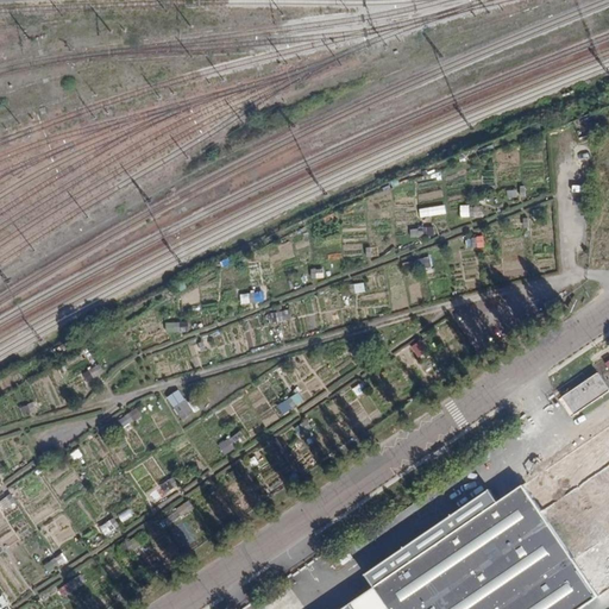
[(420,218),(446,214),(445,206),(419,209),(420,218)]
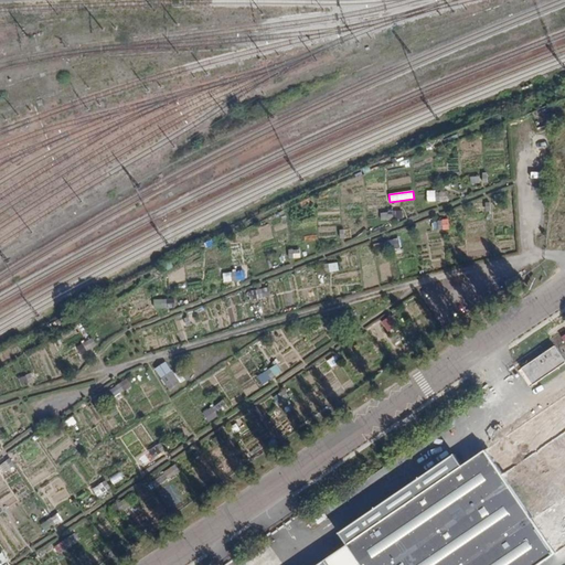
[(478,212),(490,211),(489,203),(478,204),(478,212)]
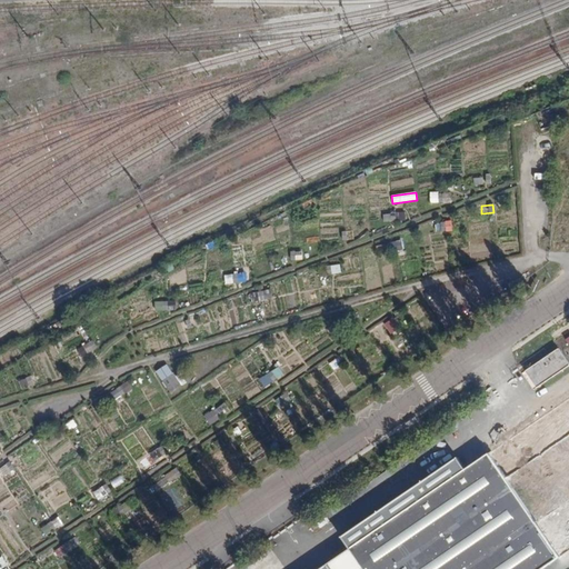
[(438,231),(452,230),(451,222),(438,223),(438,231)]
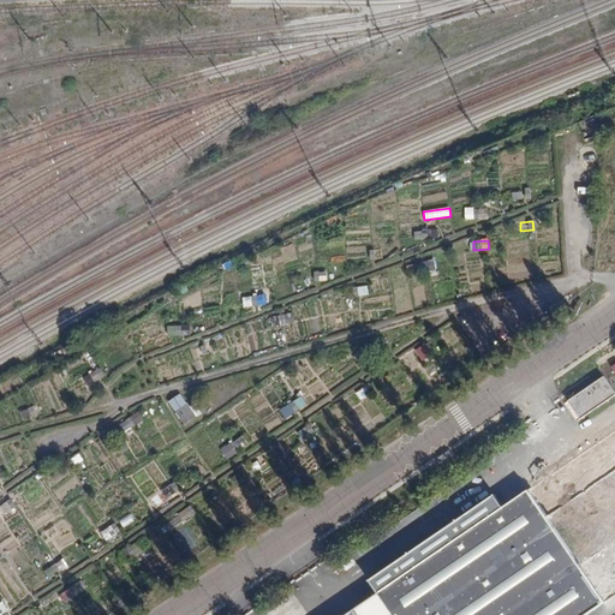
[(344,288),(345,298),(368,296),(368,286),(344,288)]
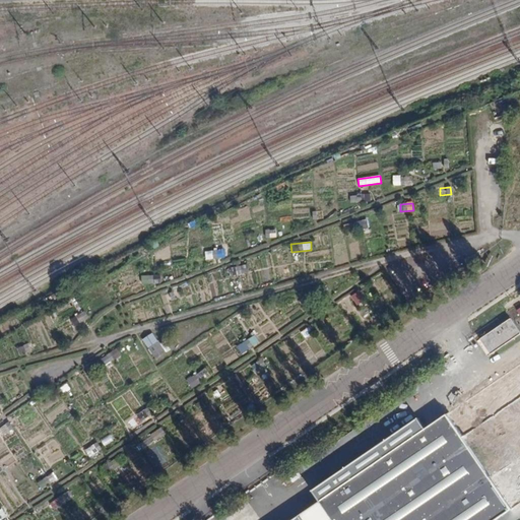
[(217,259),(216,250),(205,252),(206,260),(217,259)]
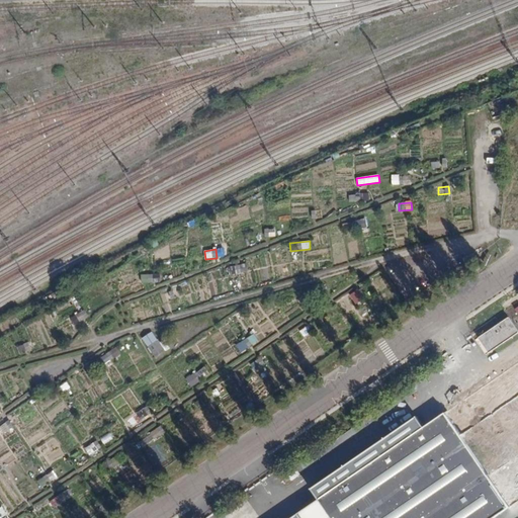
[(313,310),(308,304),(305,306),(309,313),(313,310)]
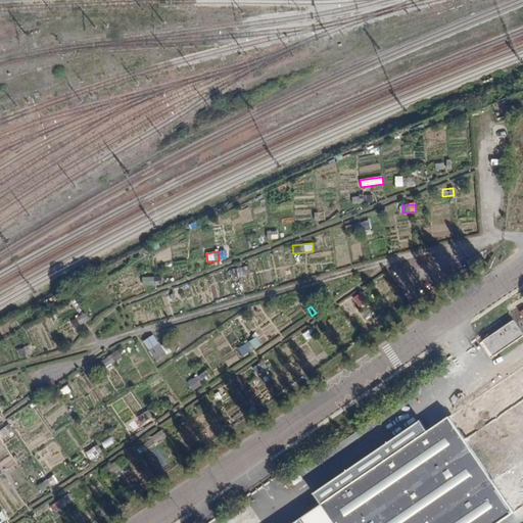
[(86,314),(72,319),(76,327),(89,321),(86,314)]
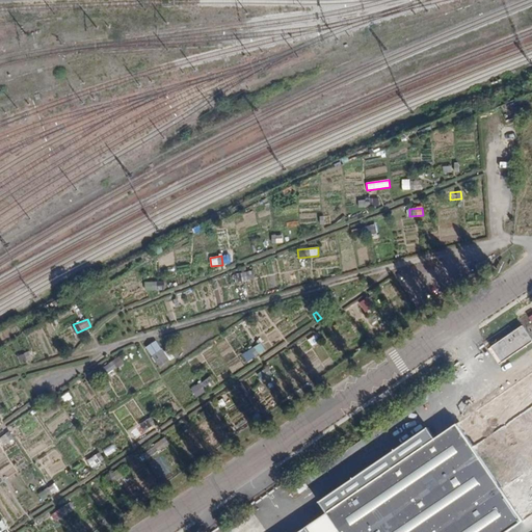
[(104,331),(108,328),(104,322),(100,325),(104,331)]
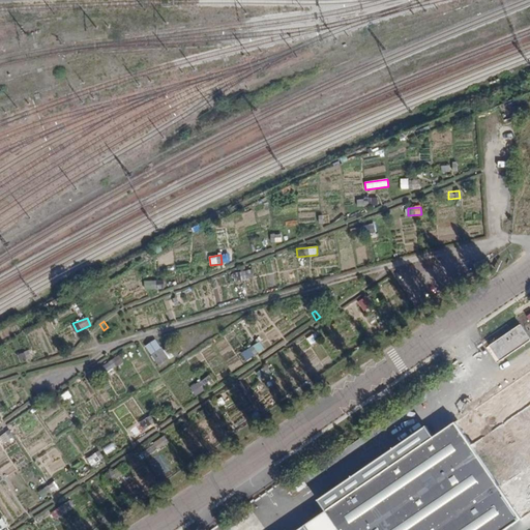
[(529,340),(529,339),(521,324),(490,345),(500,360),(529,340)]
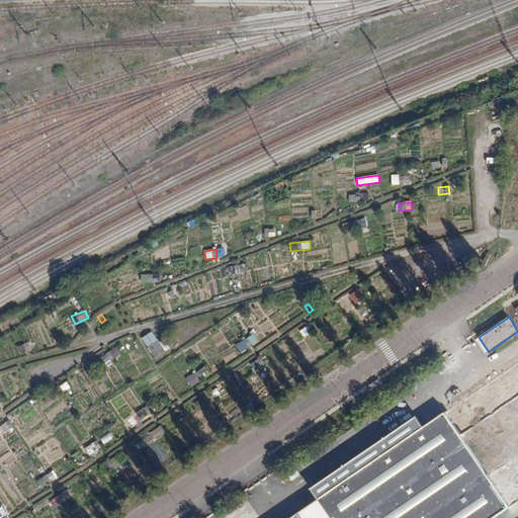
[(305,321),(309,326),(313,323),(309,318),(305,321)]
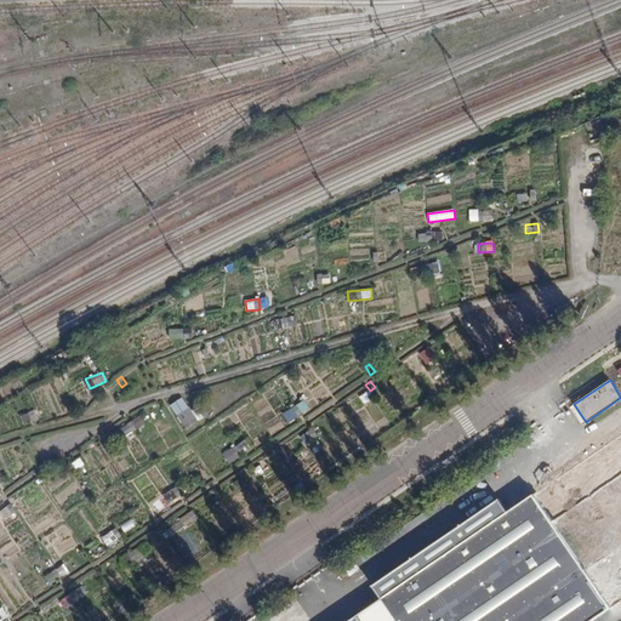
[(569,408),(581,426),(586,422),(574,404),(569,408)]
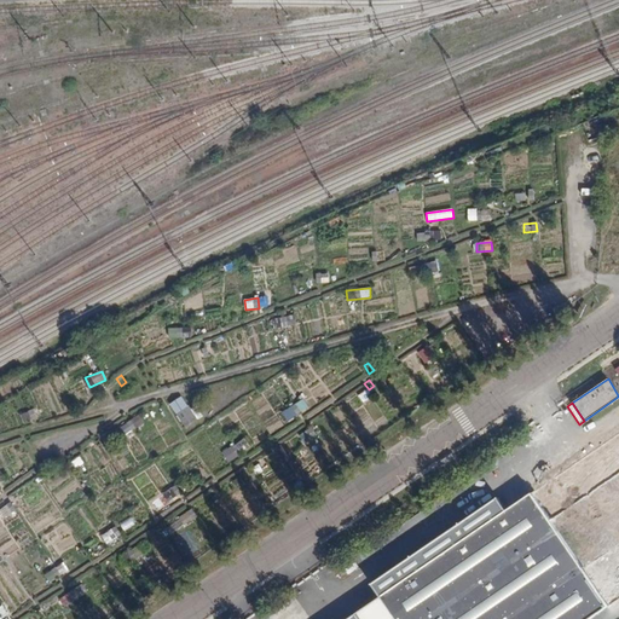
[(175,410),(187,428),(194,423),(181,406),(175,410)]
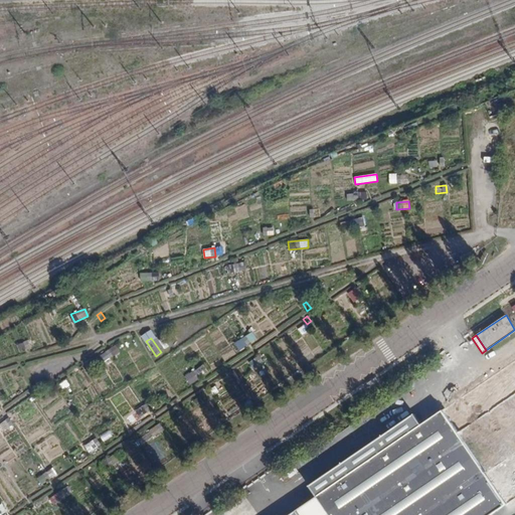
[(20,352),(30,347),(27,340),(16,345),(20,352)]
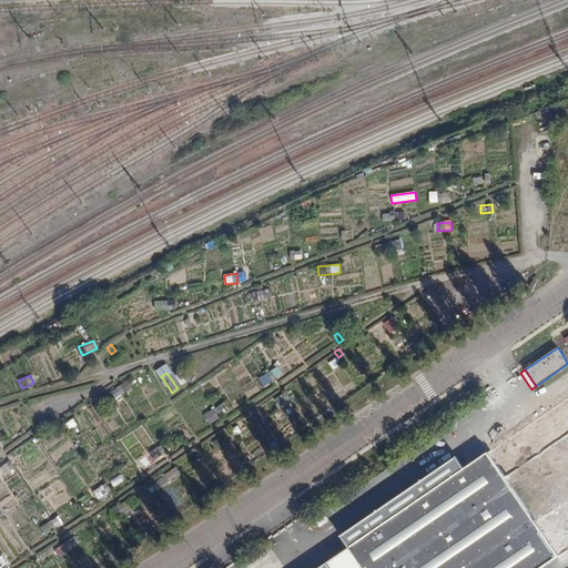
[(51,382),(47,375),(42,378),(47,385),(51,382)]
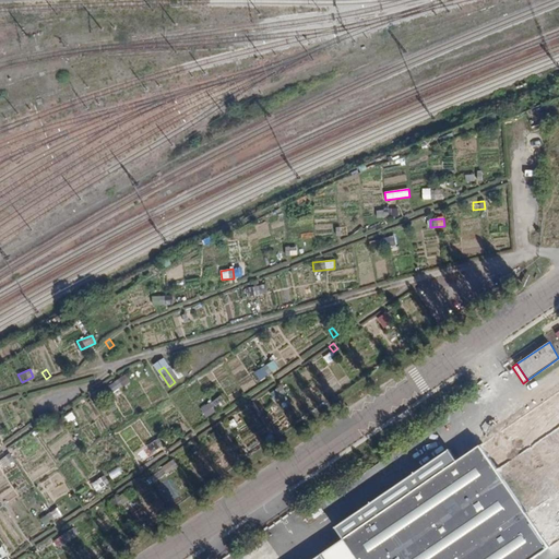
[(122,380),(117,372),(113,376),(118,383),(122,380)]
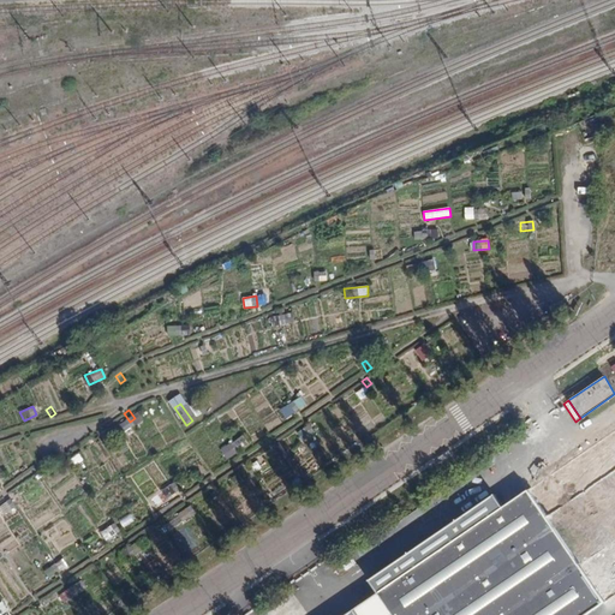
[(378,592),(353,609),(344,614),(585,614),(614,595),(614,430),(503,506),(495,494),(370,579),(378,592)]
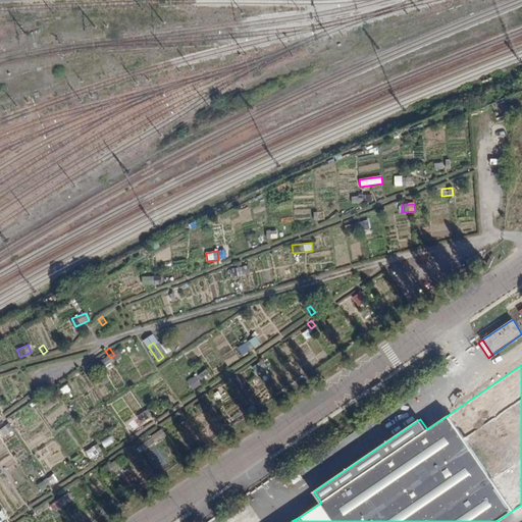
[(55,385),(59,392),(63,388),(59,382),(55,385)]
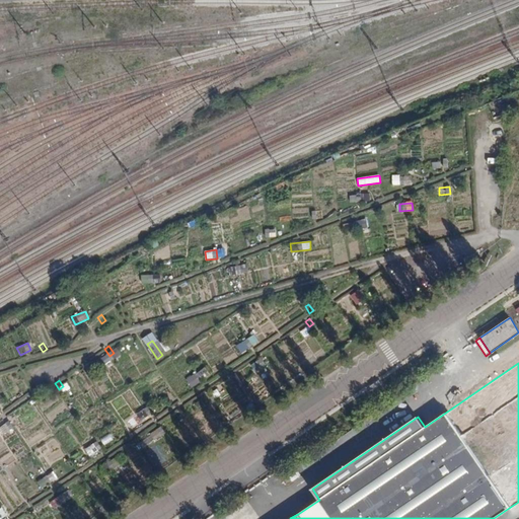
[(370,391),(379,385),(376,381),(368,387),(370,391)]
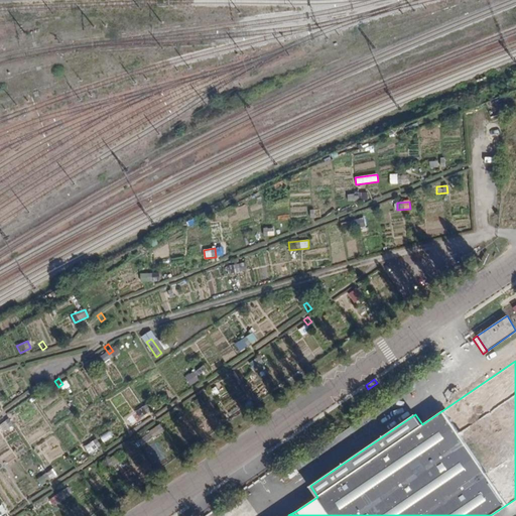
[(147,411),(151,417),(155,414),(151,408),(147,411)]
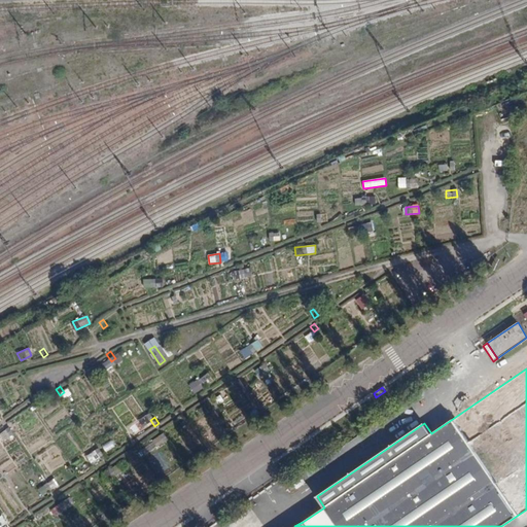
[(13,427),(8,421),(4,424),(8,430),(13,427)]
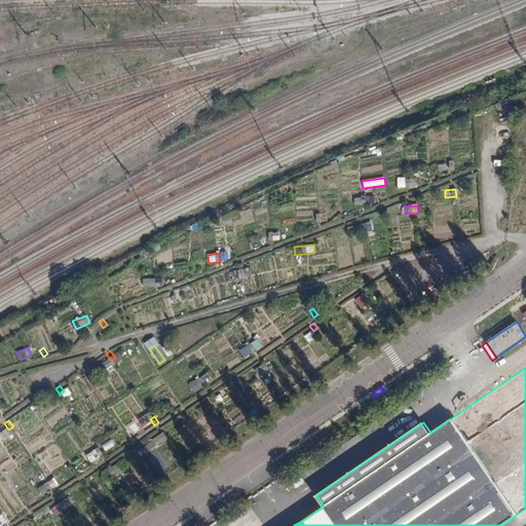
[(156,474),(174,462),(157,437),(140,448),(156,474)]
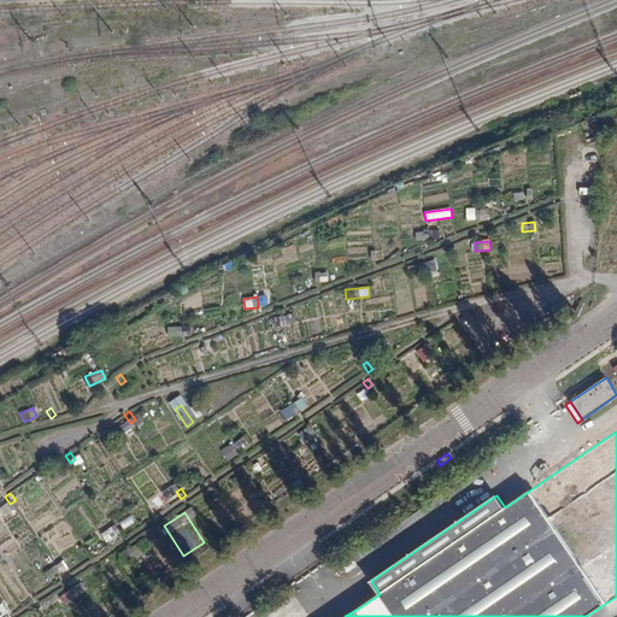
[(128,551),(134,547),(129,540),(124,544),(128,551)]
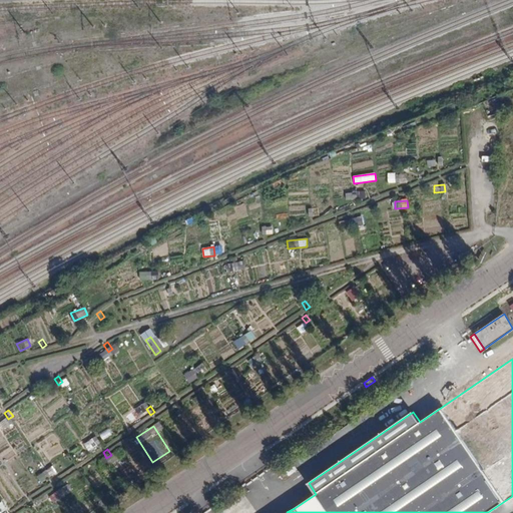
[(55,480),(50,473),(46,476),(50,483),(55,480)]
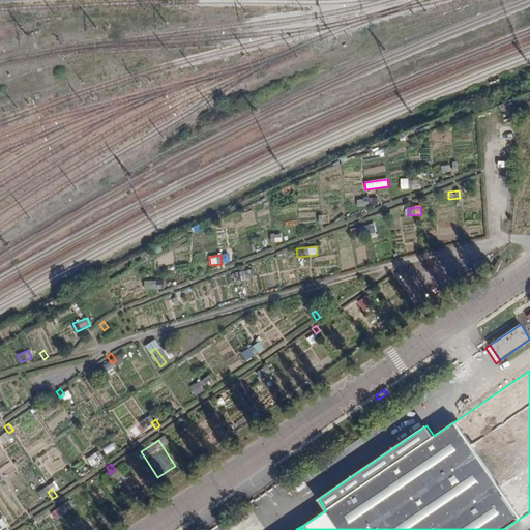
[(55,503),(58,508),(63,505),(59,499),(55,503)]
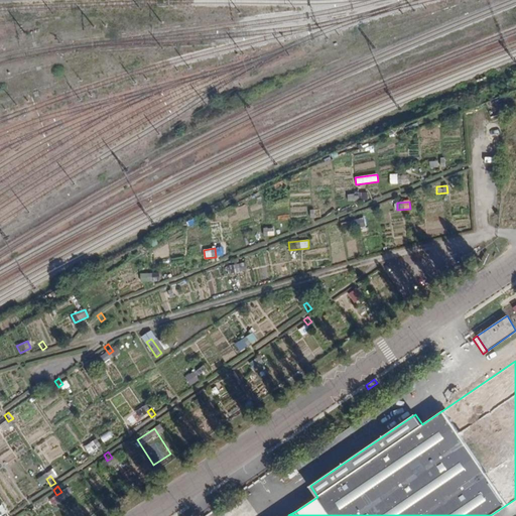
[(68,488),(60,493),(65,499),(73,494),(68,488)]
